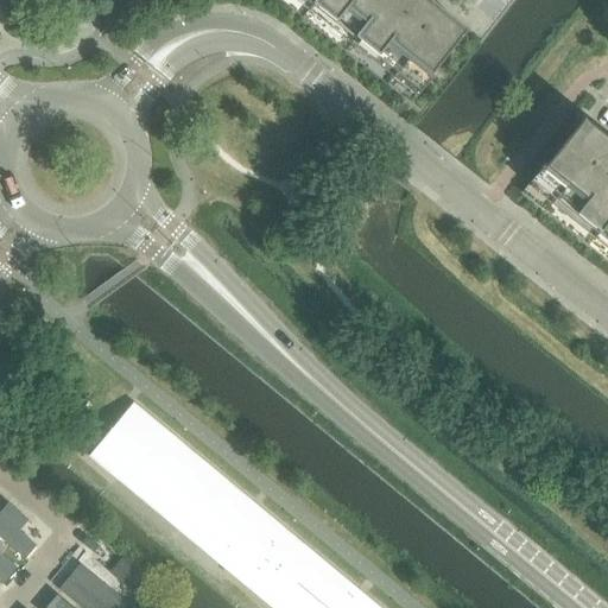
[(410,103),(467,31),(428,0),(280,0),(410,103)]
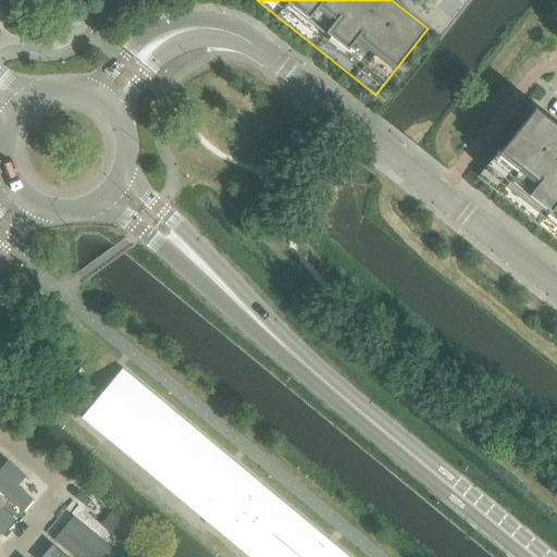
[(556,239),(556,128),(534,110),(480,177),(556,239)]
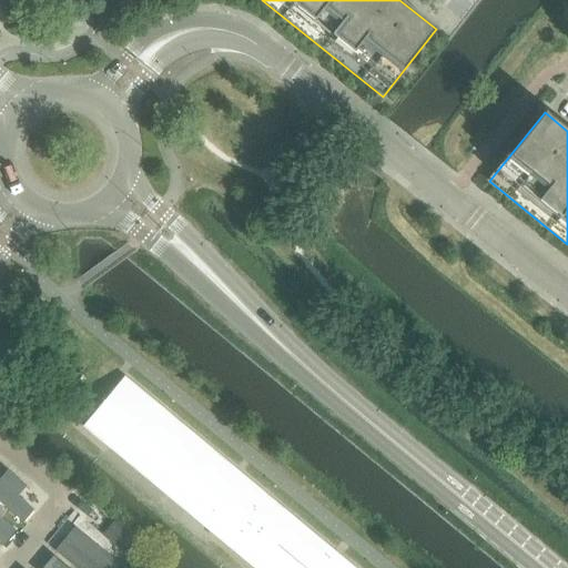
[(121,376),(82,424),(118,454),(255,567),(355,567),(217,454),(121,376)]
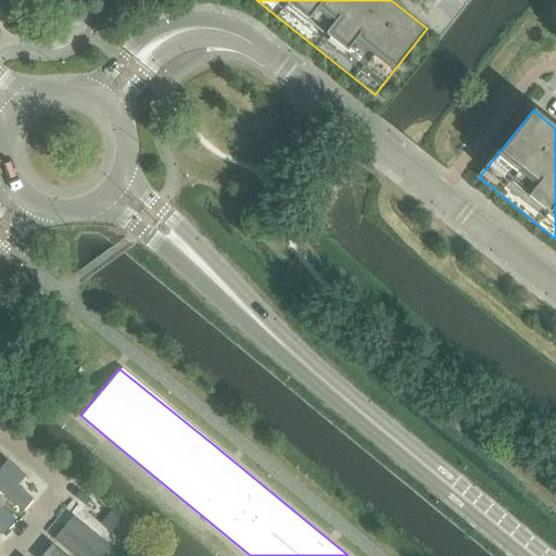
[(0,457),(0,488),(25,508),(39,491),(0,457)]
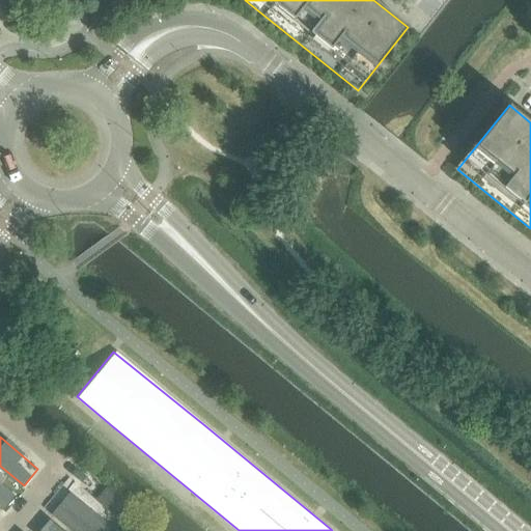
[(0,500),(6,506),(21,488),(0,471),(0,500)]
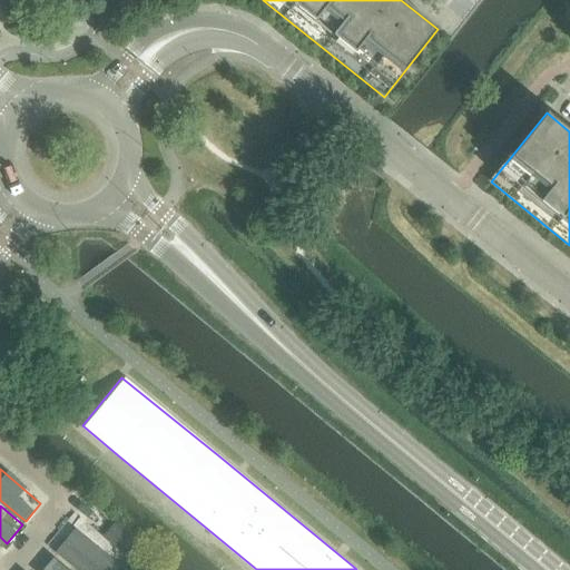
[(57,540),(91,569),(123,569),(125,568),(71,522),(57,540)]
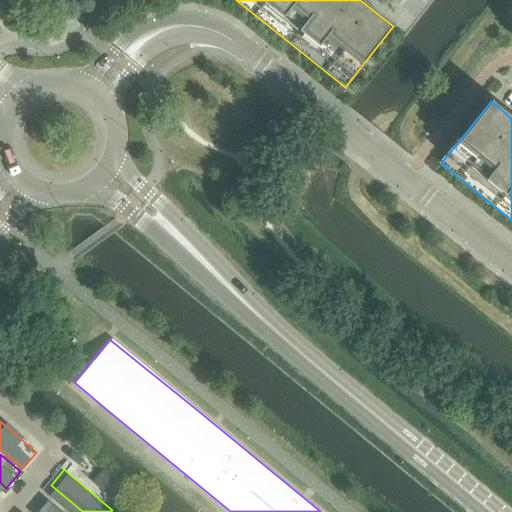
[(103,470),(92,483),(117,504),(128,491),(103,470)]
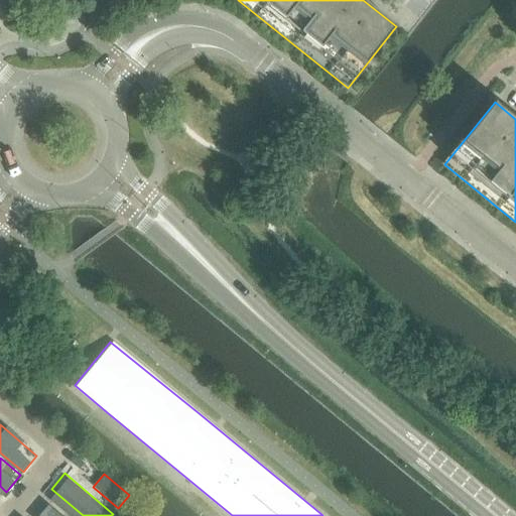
[(32,512),(37,515),(70,515),(46,495),(32,512)]
